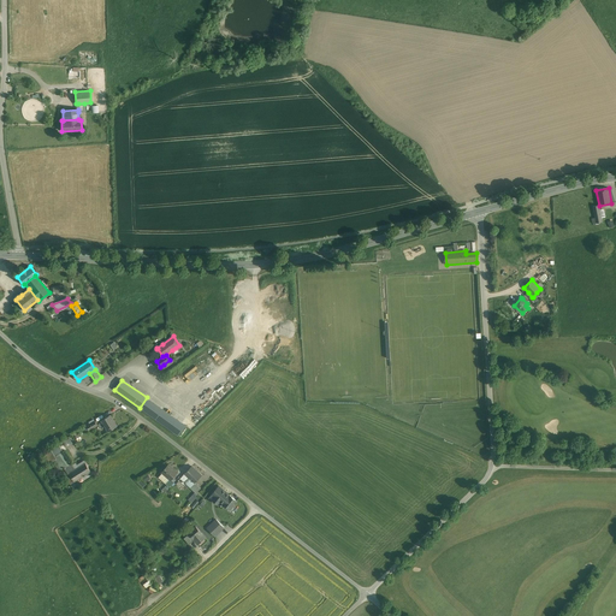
[(185,426),(147,397),(140,408),(178,436),(185,426)]
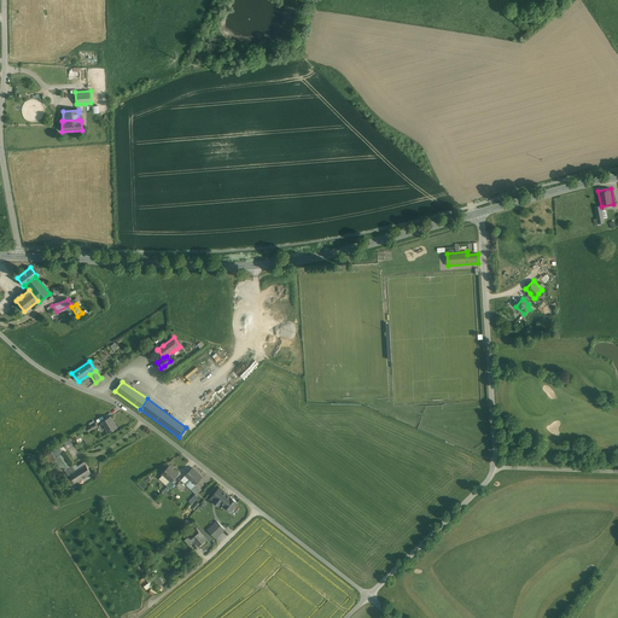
[(110,417),(101,421),(109,433),(117,427),(114,423),(110,417)]
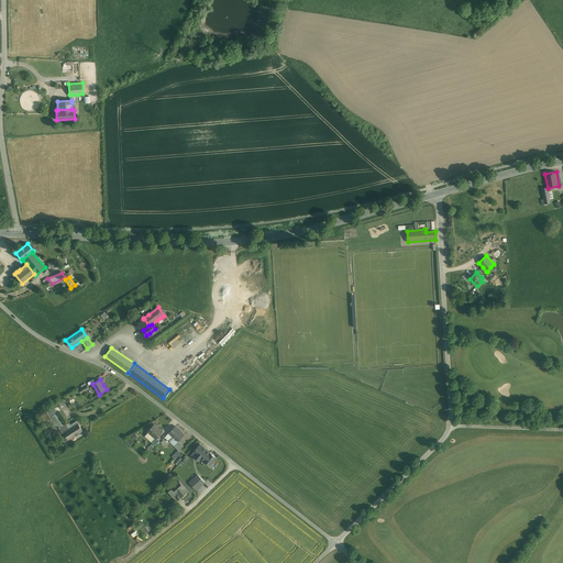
[(61,409),(66,405),(63,399),(57,404),(61,409)]
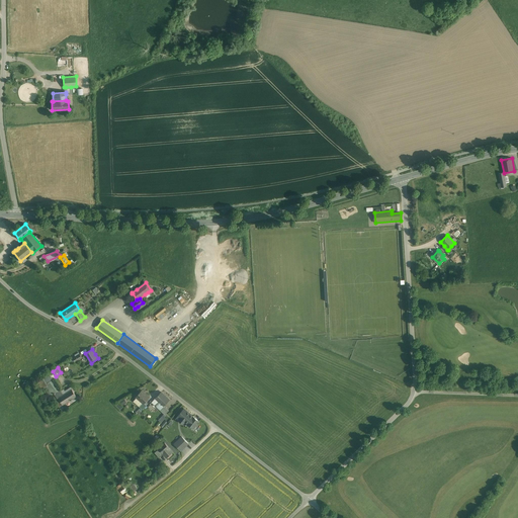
[(53,395),(54,394),(60,391),(50,373),(42,377),(48,386),(53,395)]
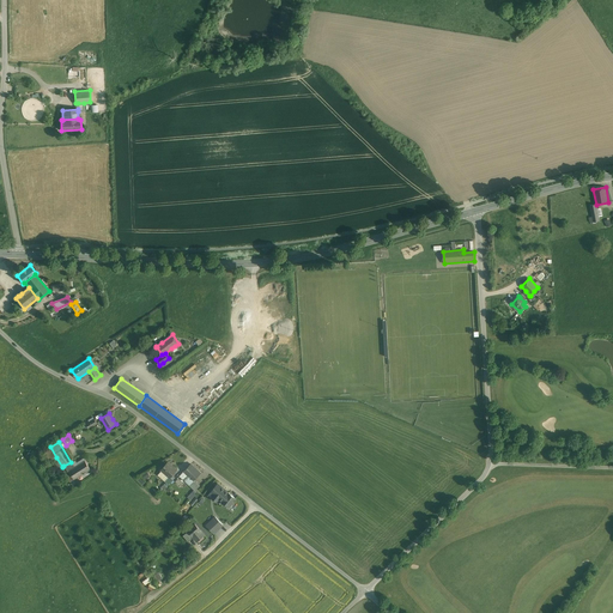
[(56,457),(50,447),(41,453),(47,463),(53,460),(56,457)]
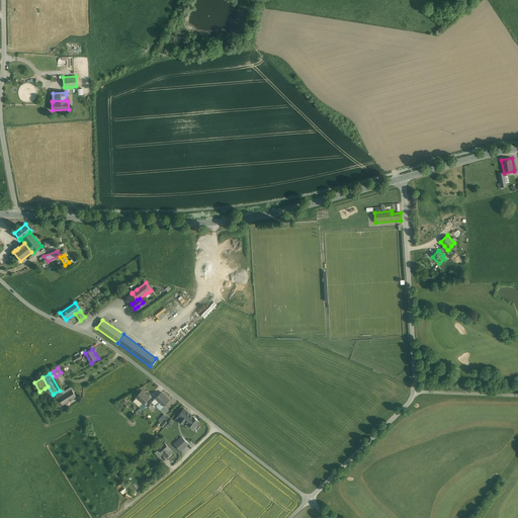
[(64,396),(63,395),(61,391),(60,390),(60,391),(54,394),(58,399),(59,399),(64,396)]
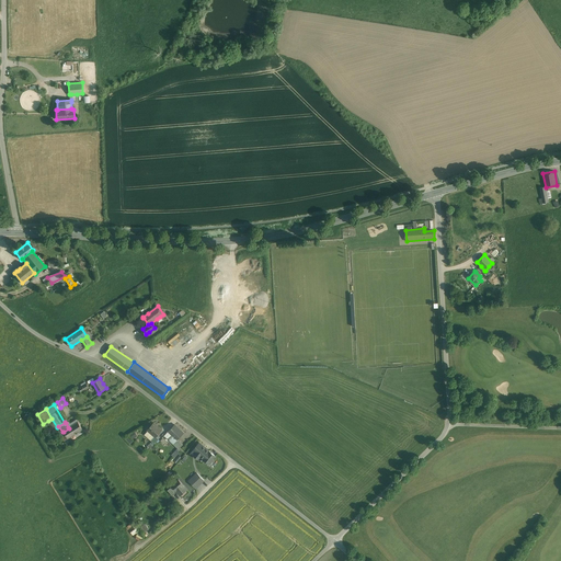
[(69,428),(64,432),(68,438),(82,430),(78,422),(68,427),(69,428)]
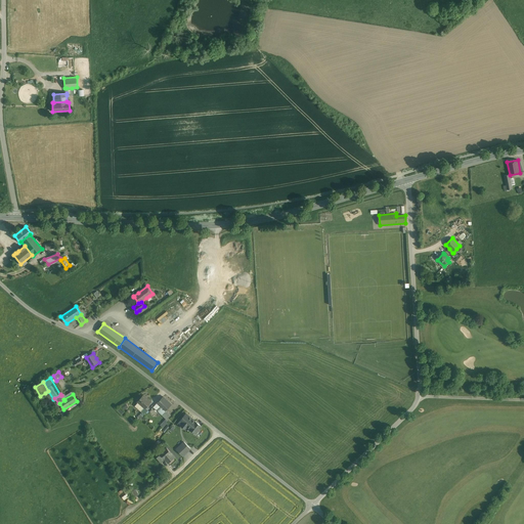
[(151,401),(143,395),(137,402),(138,402),(143,407),(145,408),(151,401)]
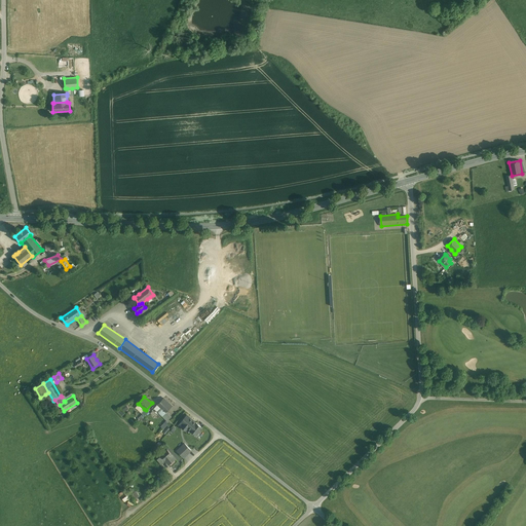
[(170,404),(163,399),(158,405),(162,409),(163,410),(170,404)]
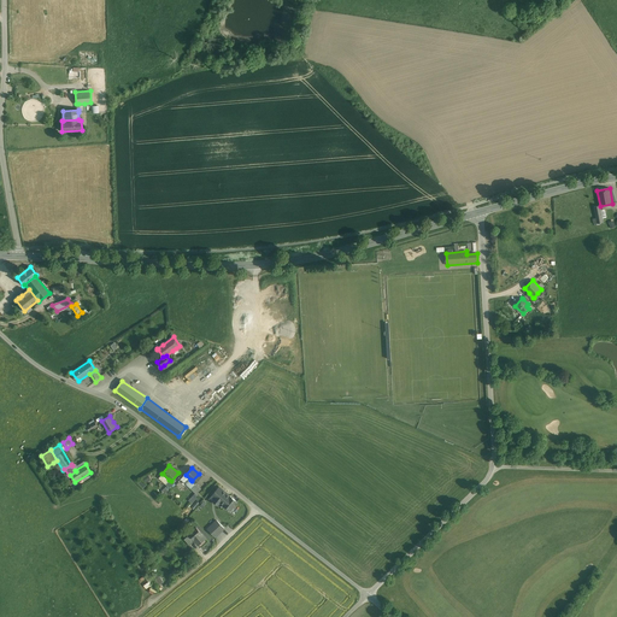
[(169,480),(163,474),(158,479),(165,485),(169,480)]
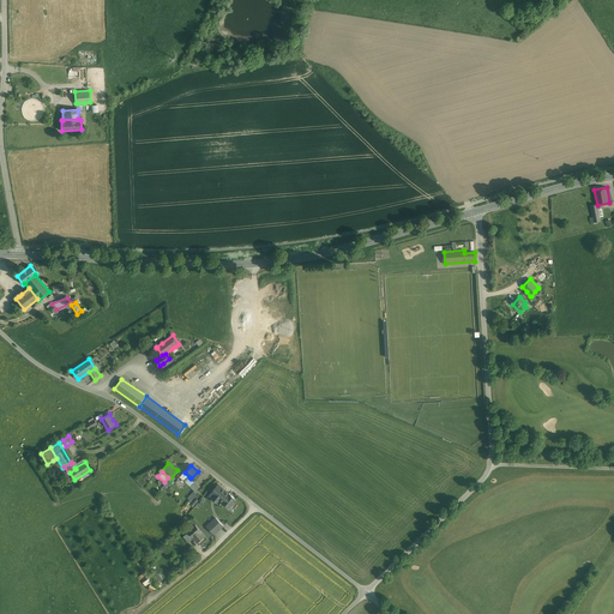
[(198,471),(191,479),(190,477),(185,481),(190,486),(193,481),(200,474),(198,471)]
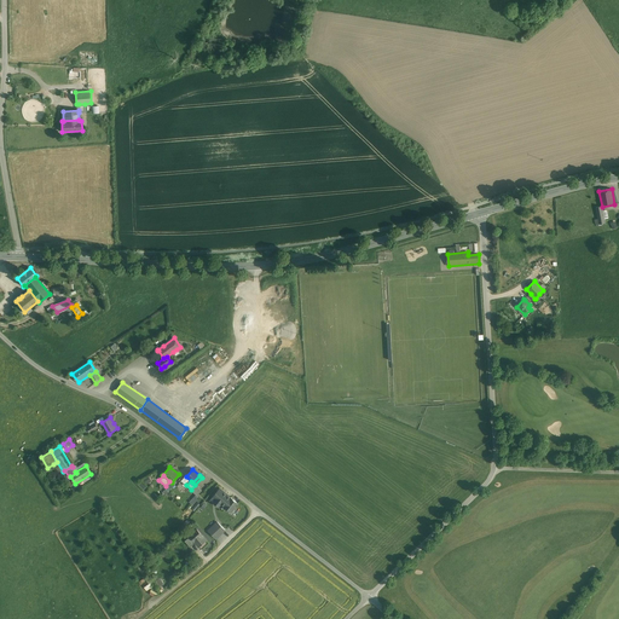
[(70,476),(69,476),(63,480),(69,489),(75,484),(70,476)]
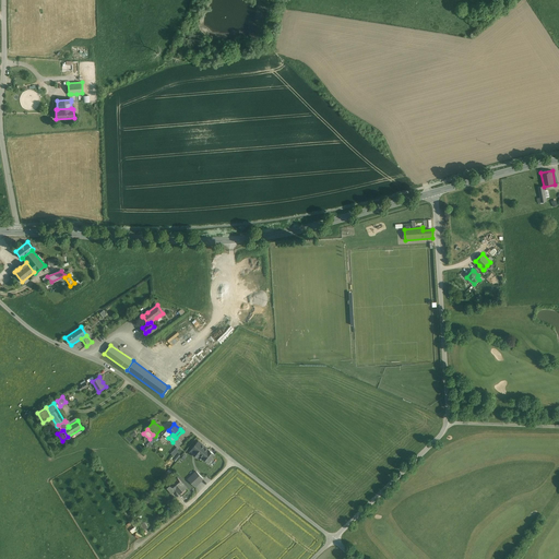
[(176,438),(173,442),(177,447),(178,448),(182,443),(176,438)]
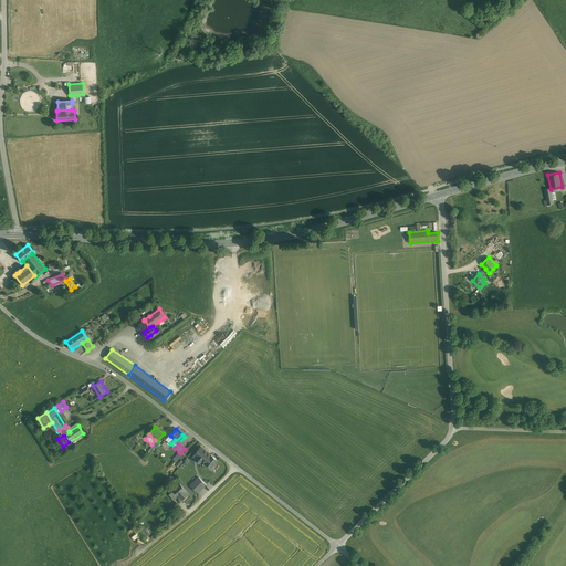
[(201,447),(195,454),(192,458),(200,463),(202,460),(205,463),(205,462),(211,469),(218,461),(201,447)]
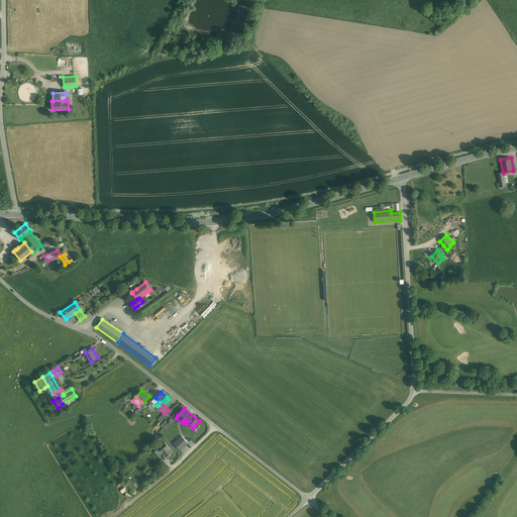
[(165,417),(166,415),(165,414),(164,413),(158,419),(161,422),(165,417)]
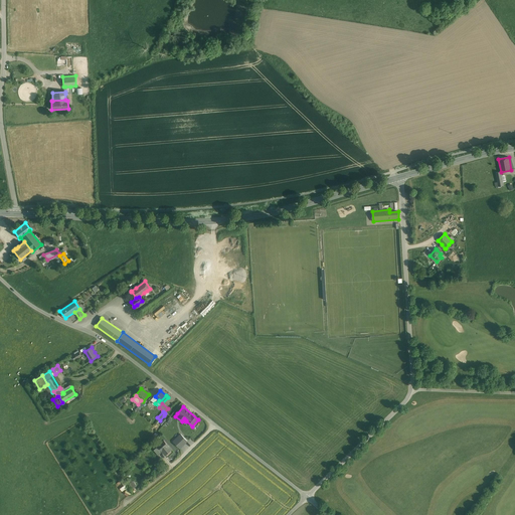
[(181,435),(173,442),(180,449),(187,442),(181,435)]
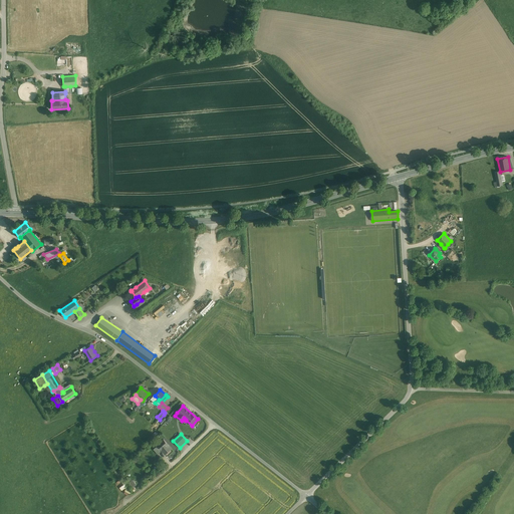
[(172,449),(164,440),(157,445),(158,446),(156,447),(161,452),(162,451),(165,454),(172,449)]
